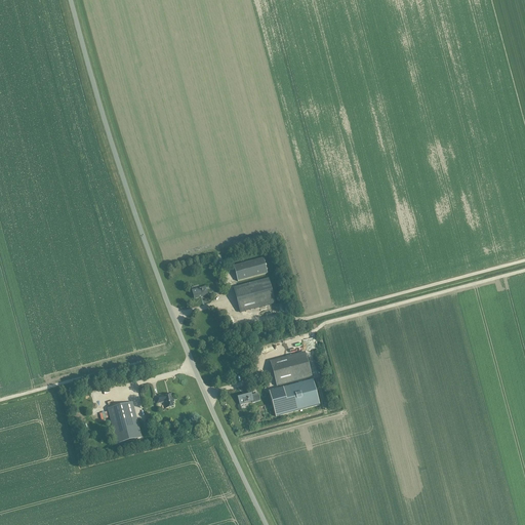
[(238,282),(268,274),(264,258),(234,267),(238,282)]
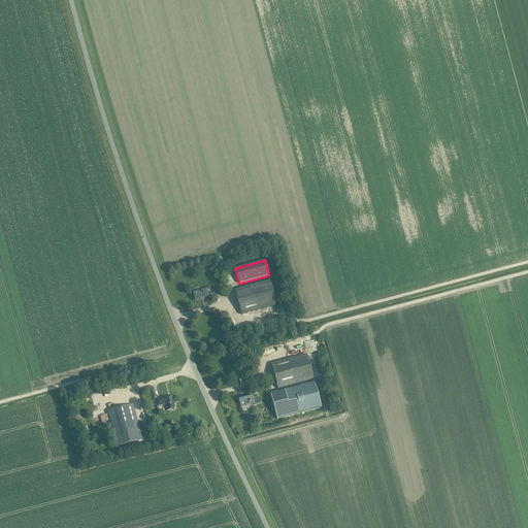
[(276,305),(269,281),(235,290),(242,315),(276,305)]
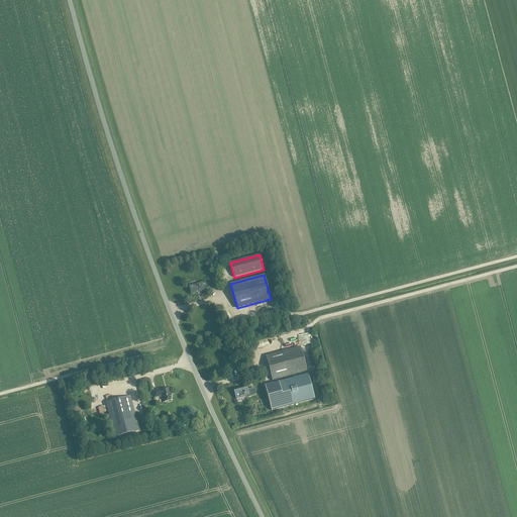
[(202,283),(190,286),(192,294),(204,291),(202,283)]
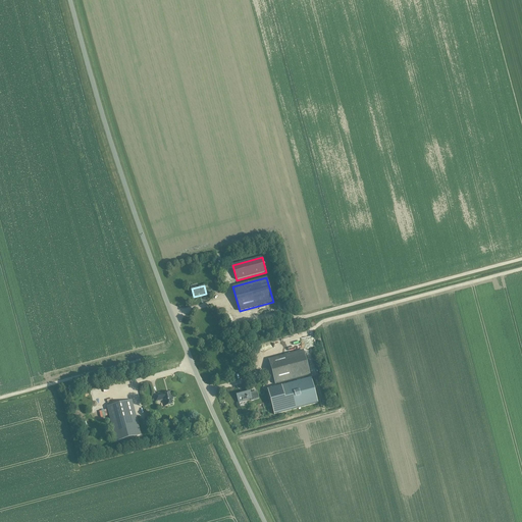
[(303,351),(269,360),(275,383),(309,375),(303,351)]
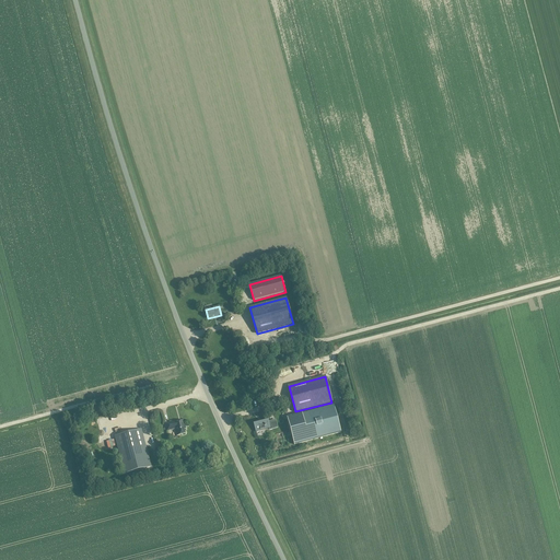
[(294,445),(308,441),(341,432),(334,406),(287,418),(294,445)]
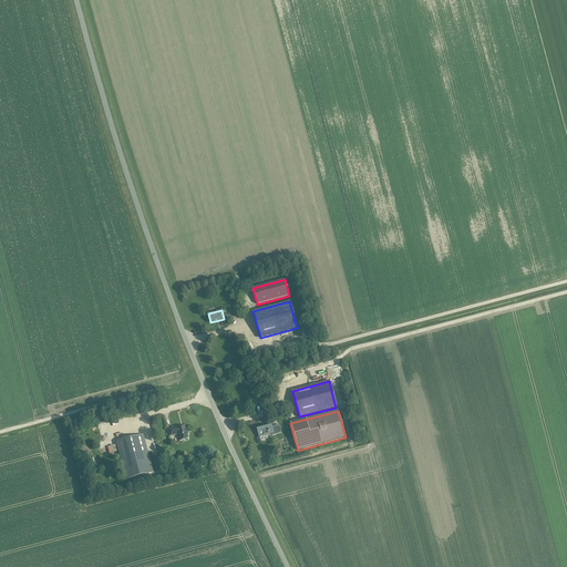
[(270,424),(257,429),(259,437),(272,434),(272,435),(280,433),(279,425),(271,428),(270,424)]
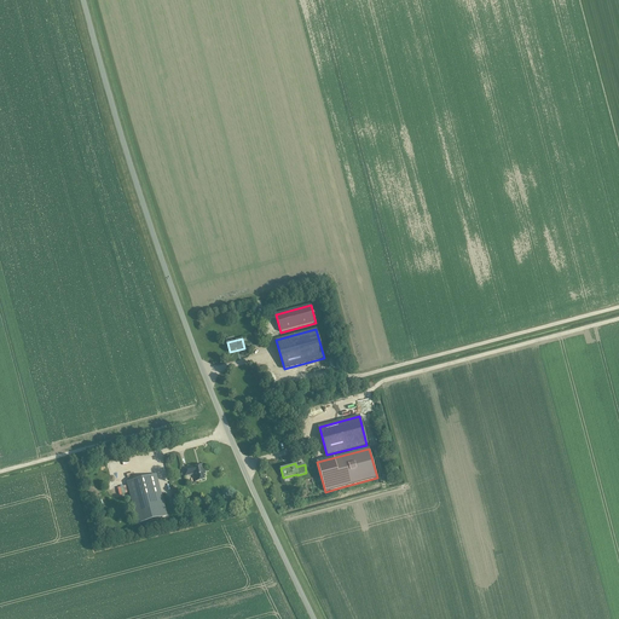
[(197,467),(196,466),(191,467),(192,468),(184,470),(185,476),(194,474),(196,482),(204,480),(203,475),(206,474),(203,464),(197,467)]
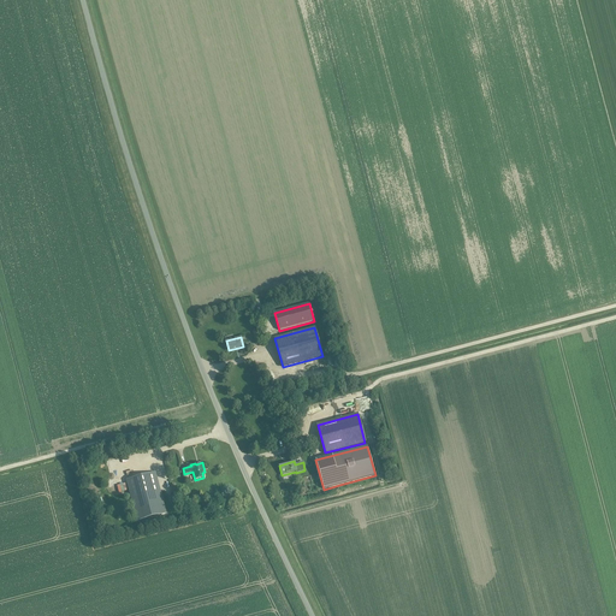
[(166,515),(155,474),(126,481),(137,522),(166,515)]
